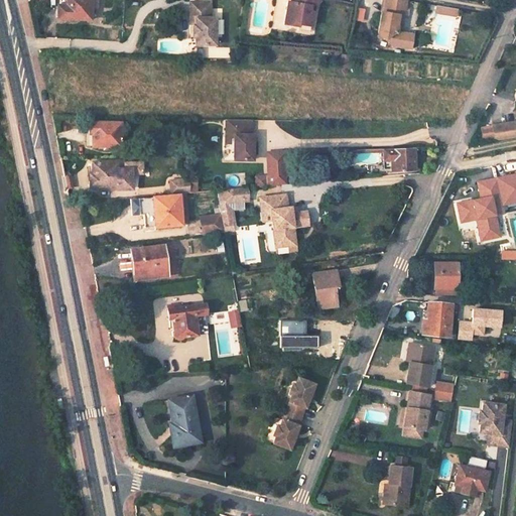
[(66,0),(66,6),(56,6),(56,16),(58,19),(89,20),(90,0),(66,0)]
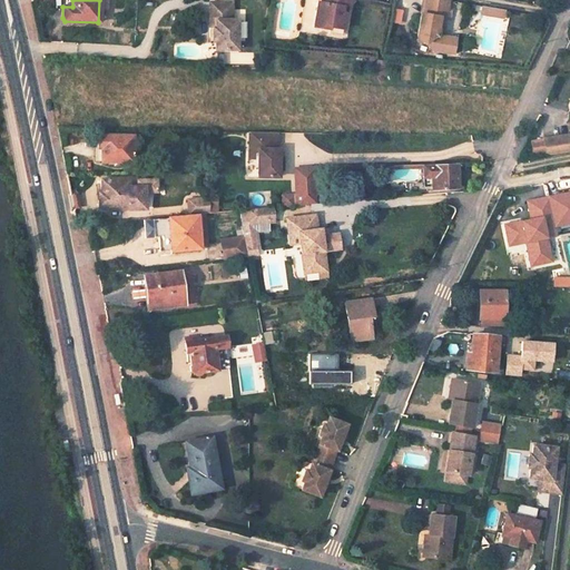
[(345,15),(346,9),(352,7),(354,8),(354,0),(324,0),(324,5),(321,5),(318,18),(322,18),(320,30),(332,31),(333,29),(345,31),(349,15),(345,15)]
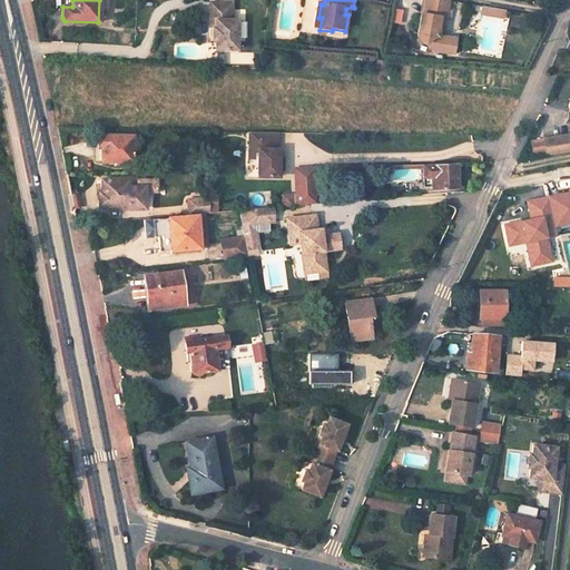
[(440,36),(441,29),(445,30),(446,19),(449,19),(452,2),(440,0),(431,0),(429,16),(425,15),(422,32),(428,33),(425,43),(430,45),(434,50),(451,53),(453,38),(444,36),(440,36)]
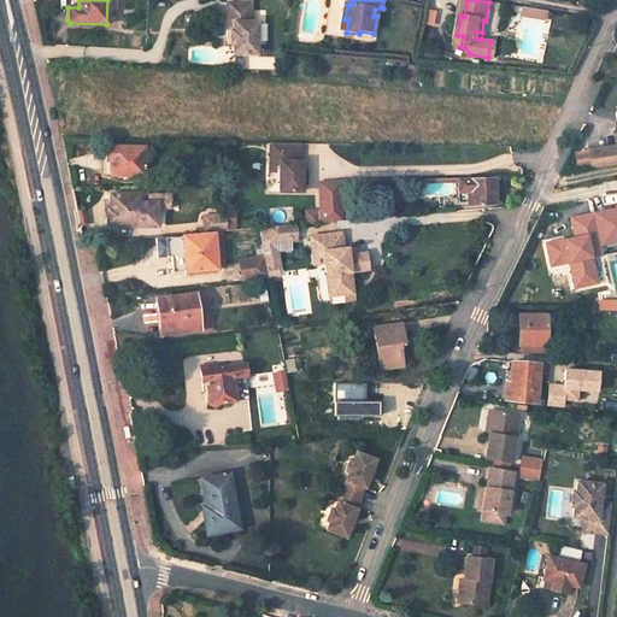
[(254,4),(231,3),(230,22),(238,23),(238,30),(235,30),(234,45),(238,45),(238,53),(259,54),(260,22),(254,22),(254,4)]
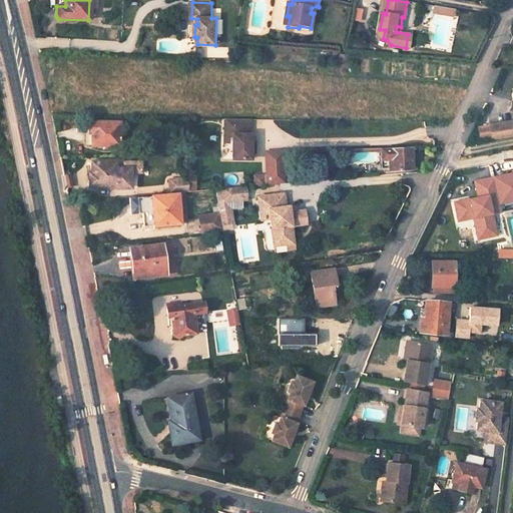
[(438,14),(457,18),(458,11),(439,8),(438,14)]
